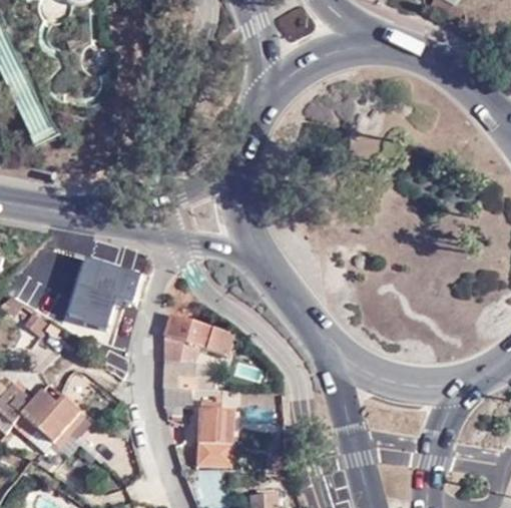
[(33,145),(51,139),(35,92),(17,98),(33,145)]
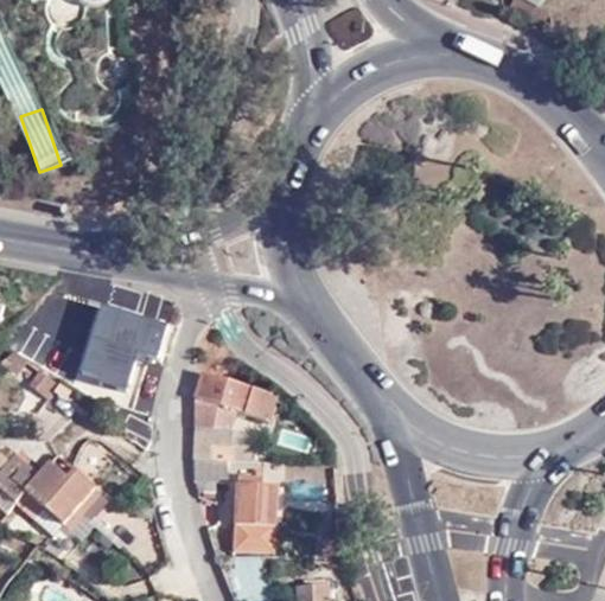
[(138,350),(151,353),(157,356),(166,321),(102,302),(82,368),(100,375),(99,379),(125,387),(132,365),(138,350)]
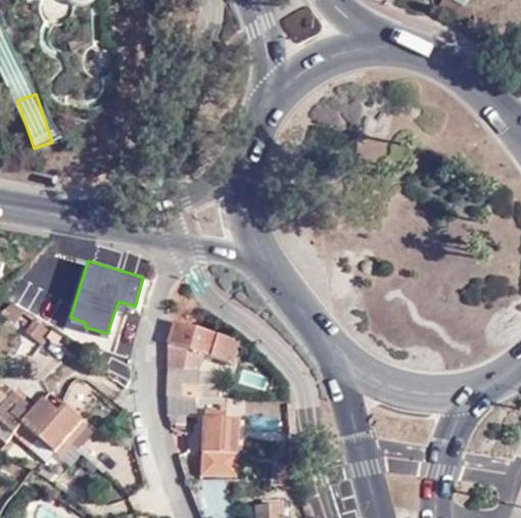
[(6,295),(0,302),(0,313),(37,340),(48,326),(6,295)]
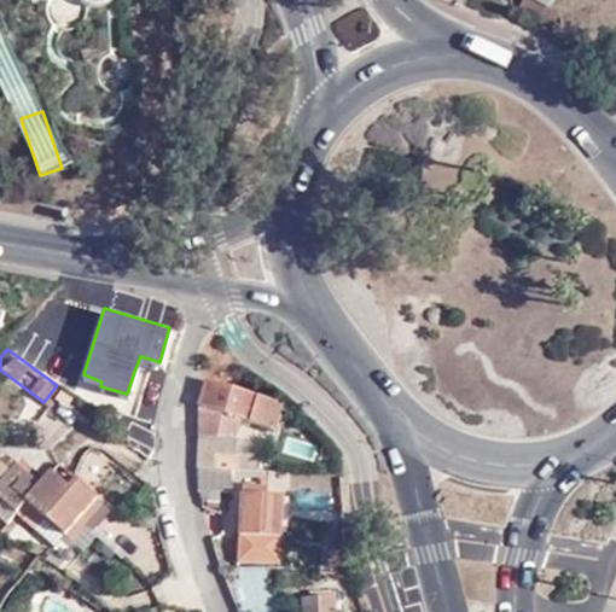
[(147,377),(154,360),(140,356),(134,372),(147,377)]
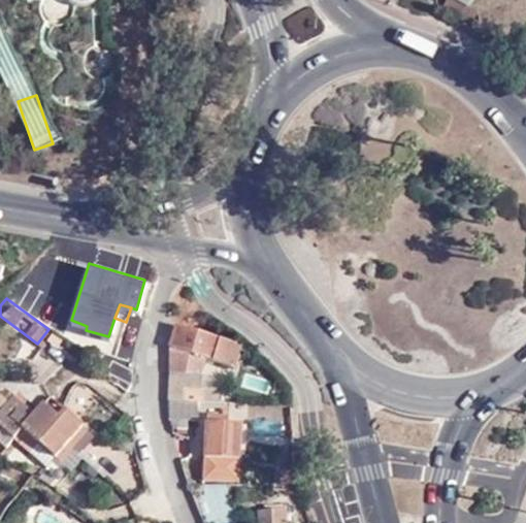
[(231,364),(240,345),(193,330),(190,332),(174,328),(173,332),(169,352),(168,400),(198,401),(200,361),(202,355),(231,364)]
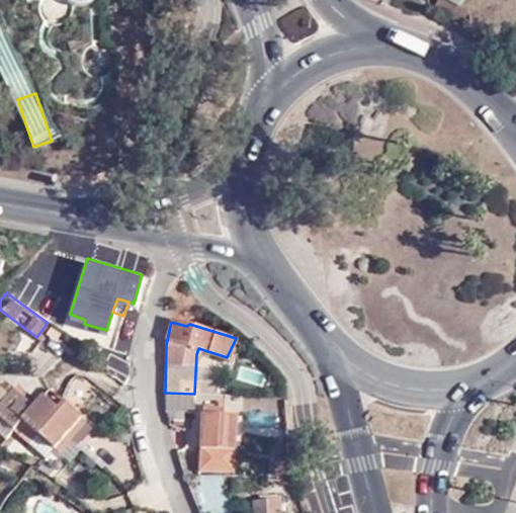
[(56,407),(39,394),(30,404),(12,389),(7,394),(0,388),(0,434),(2,436),(10,428),(20,418),(35,430),(52,443),(54,444),(65,433),(79,415),(80,414),(64,399),(56,407)]
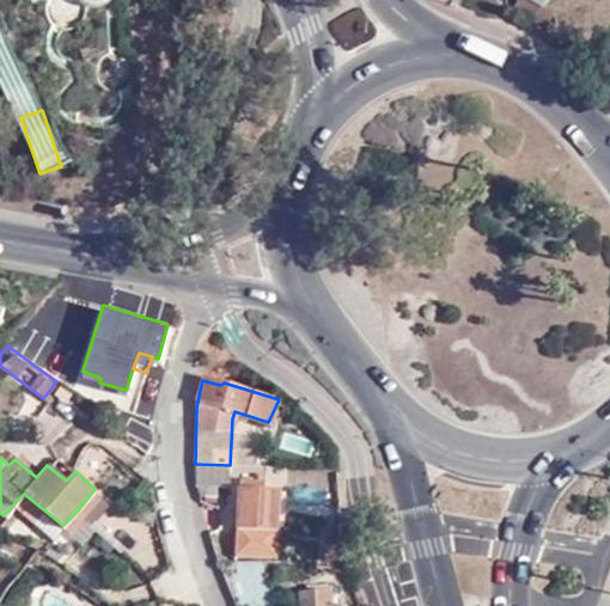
[(195,464),(202,501),(231,499),(230,465),(195,464)]
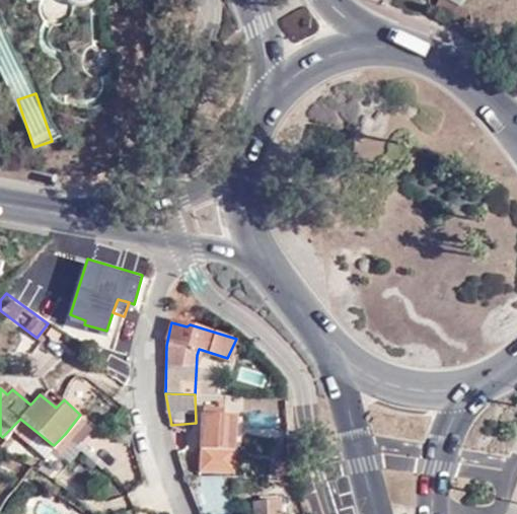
[(222,407),(204,406),(196,469),(228,473),(232,472),(236,449),(227,447),(224,439),(224,431),(220,430),(221,415),(222,407)]
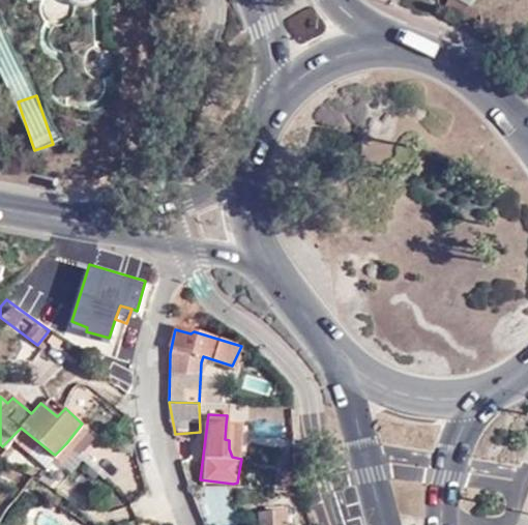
[(241,425),(226,424),(225,439),(229,440),(229,448),(232,457),(239,458),(241,425)]
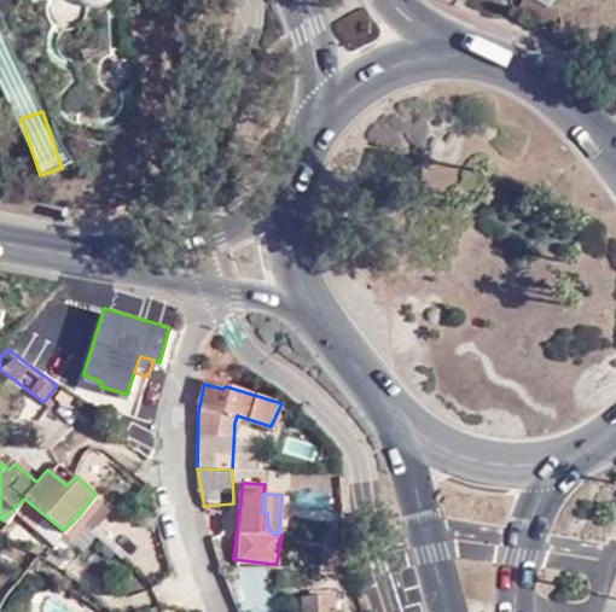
[(94,495),(77,517),(91,528),(108,507),(94,495)]
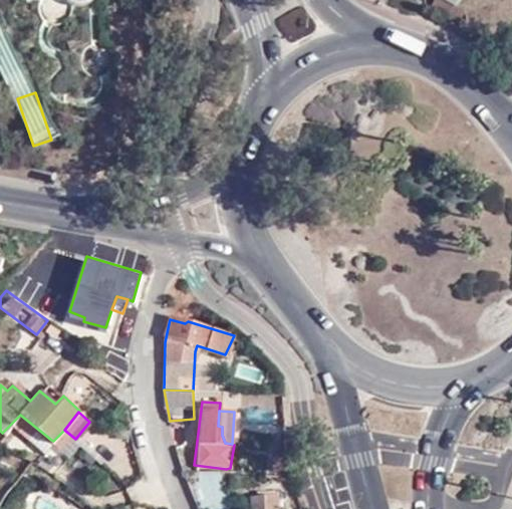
[(10,425),(27,438),(35,427),(20,415),(10,425)]
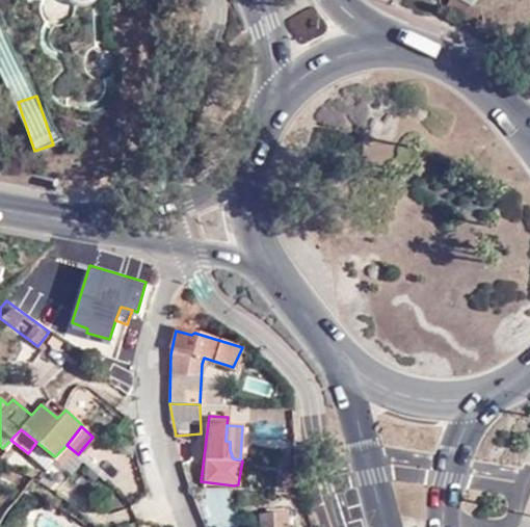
[(53,455),(36,442),(28,453),(45,467),(53,455)]
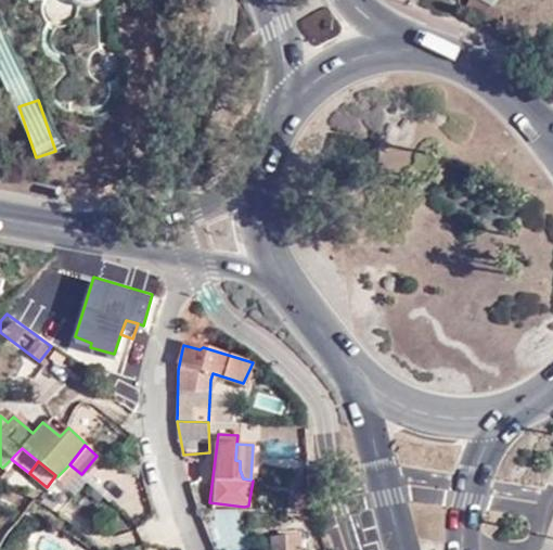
[(297,549),(297,536),(271,536),(271,549),(297,549)]
